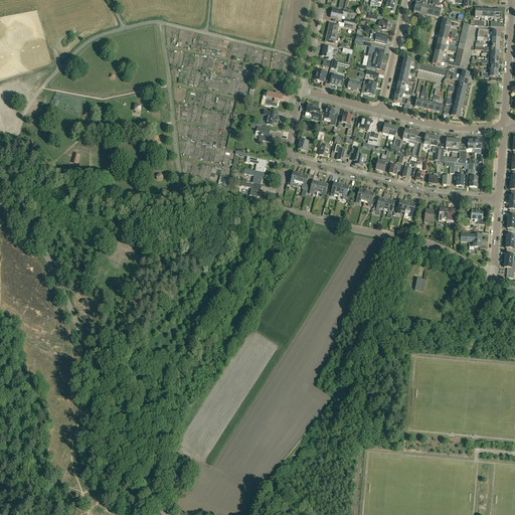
[(395,3),(395,0),(386,0),(385,7),(390,8),(390,11),(394,12),(396,3),(395,3)]
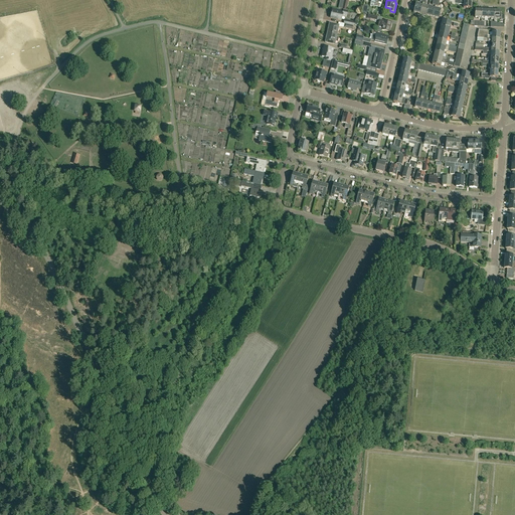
[(422,0),(422,2),(421,5),(419,14),(425,15),(427,7),(424,6),(425,0),(422,0)]
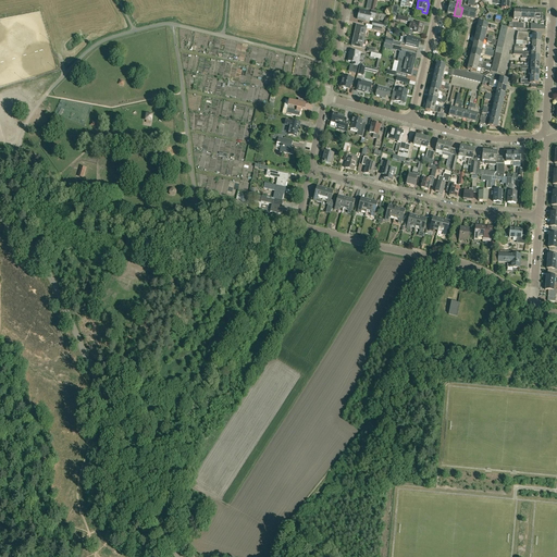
[(447,13),(454,15),(456,5),(449,4),(447,13)]
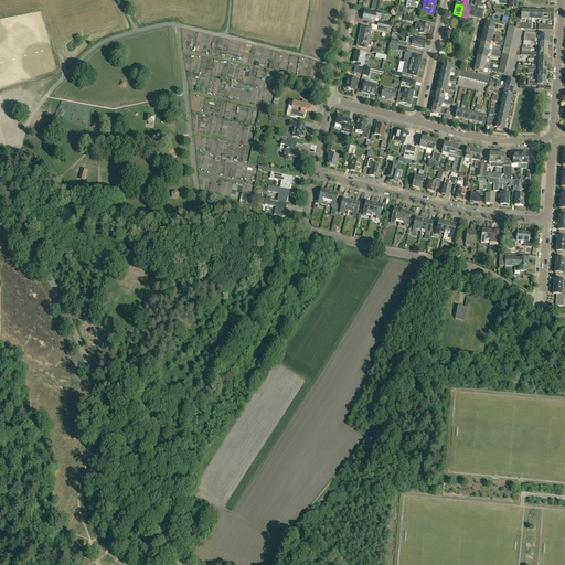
[(467,17),(475,19),(477,9),(469,8),(467,17)]
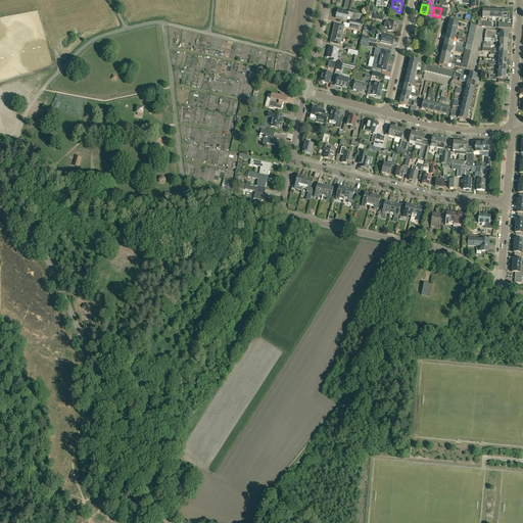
[(445,18),(447,10),(441,8),(439,17),(445,18)]
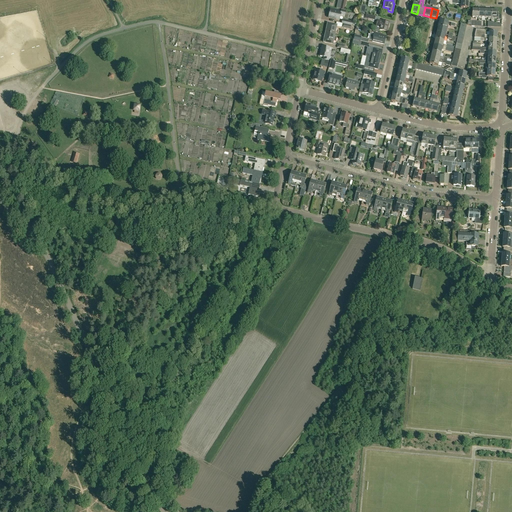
[(339,20),(340,17),(345,18),(346,11),(342,10),(341,11),(330,9),(329,17),(339,20)]
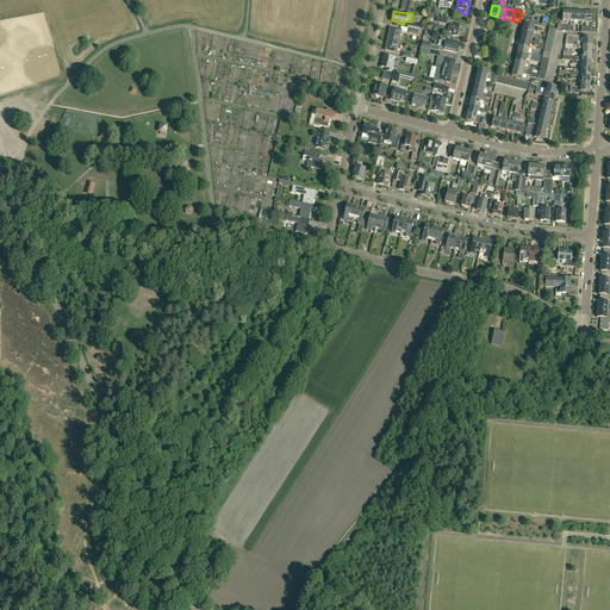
[(461,37),(464,26),(454,24),(454,25),(449,24),(448,31),(453,32),(452,35),(461,37)]
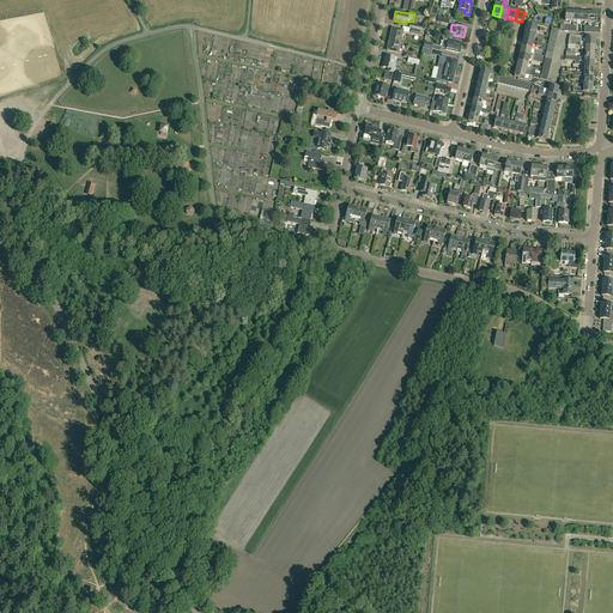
[(525,32),(535,35),(536,28),(527,25),(525,32)]
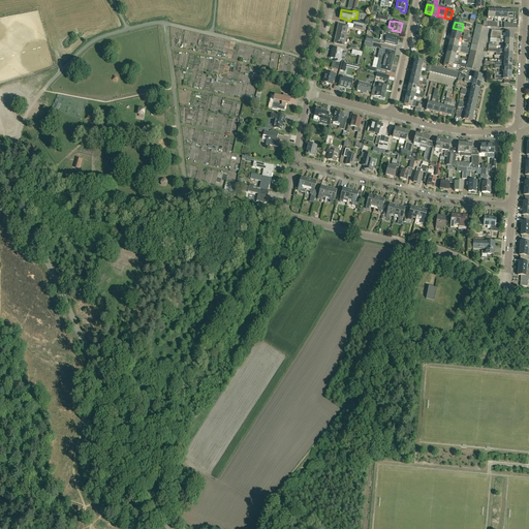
[(338,24),(336,33),(346,35),(348,26),(338,24)]
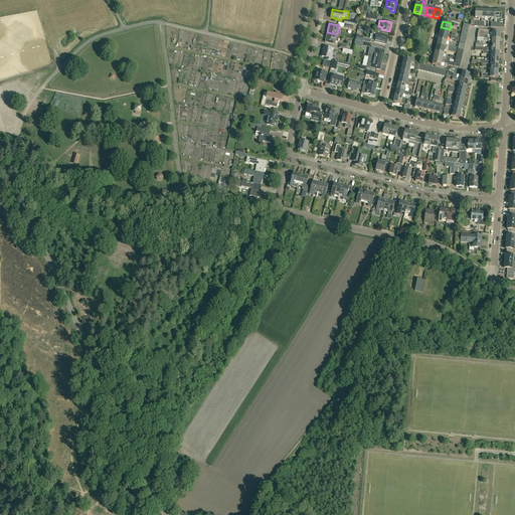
[(448,35),(450,29),(441,27),(440,33),(448,35)]
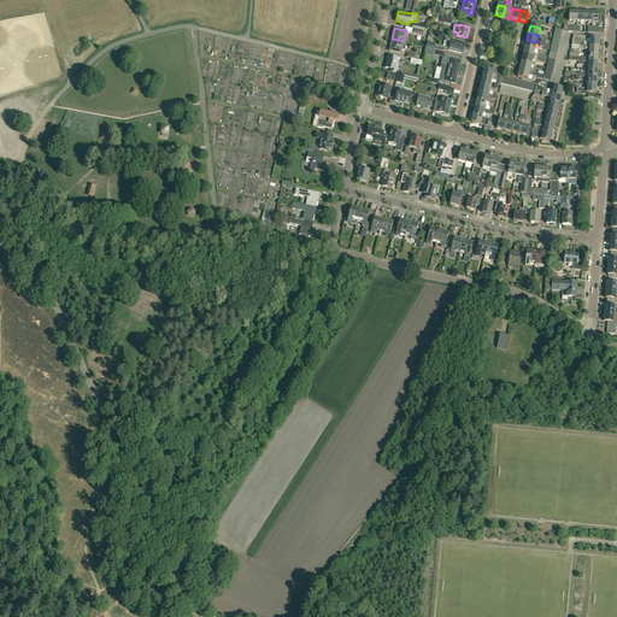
[(580,46),(599,47),(599,39),(589,39),(589,43),(585,42),(586,36),(574,35),(571,46),(580,46)]
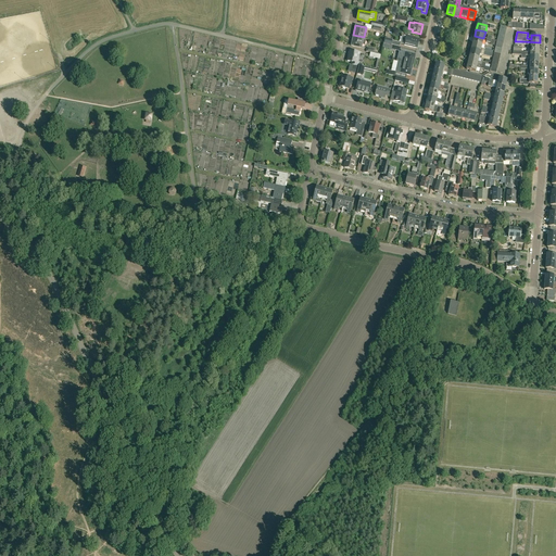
[(366,40),(363,40),(364,37),(353,35),(351,46),(362,48),(362,45),(365,46),(366,40)]
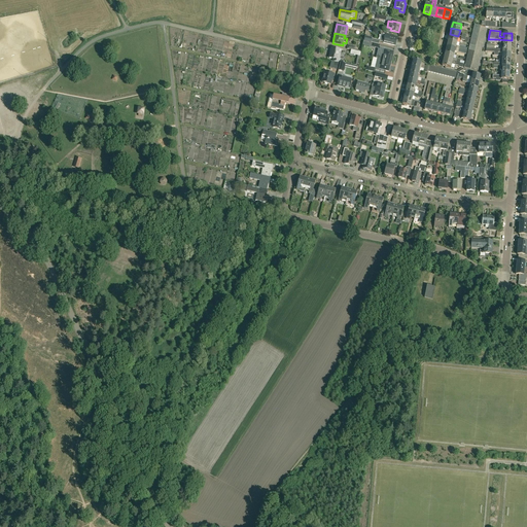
[(395,45),(397,37),(390,35),(390,34),(385,33),(383,42),(395,45)]
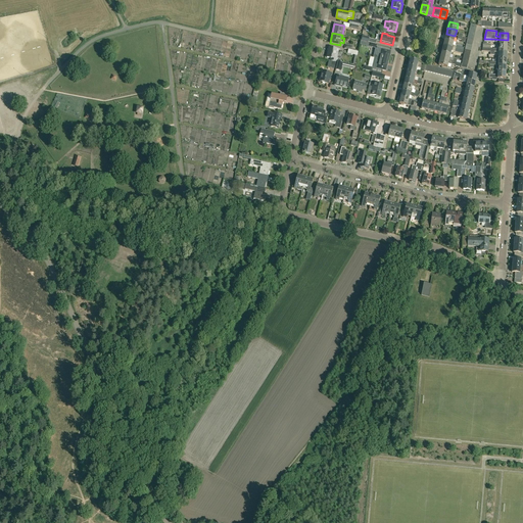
[(444,40),(454,42),(455,36),(446,34),(444,40)]
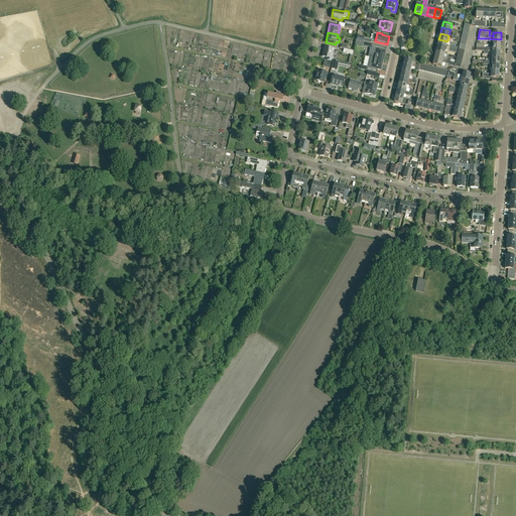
[(437,45),(445,47),(447,41),(438,39),(437,45)]
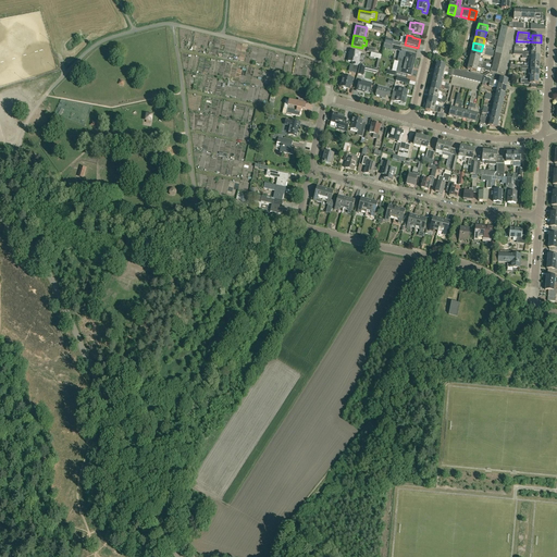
[(470,56),(480,58),(481,51),(472,49),(470,56)]
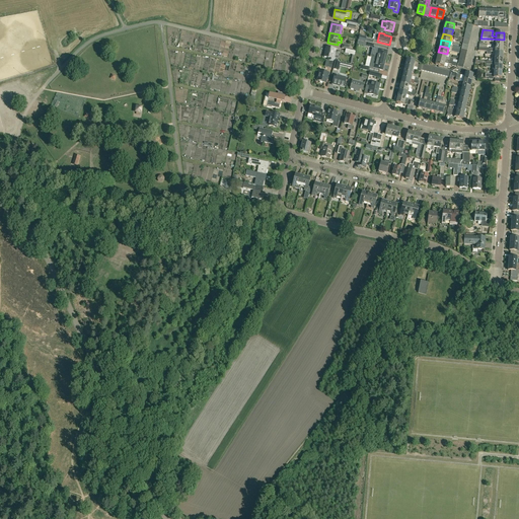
[(335,61),(335,58),(334,58),(336,49),(326,47),(324,56),(327,57),(327,60),(335,61)]
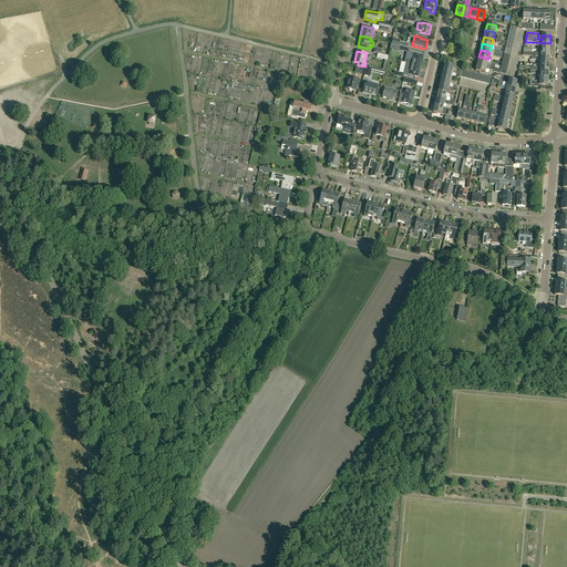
[(406,63),(421,66),(423,55),(409,52),(409,53),(406,53),(404,62),(406,63)]
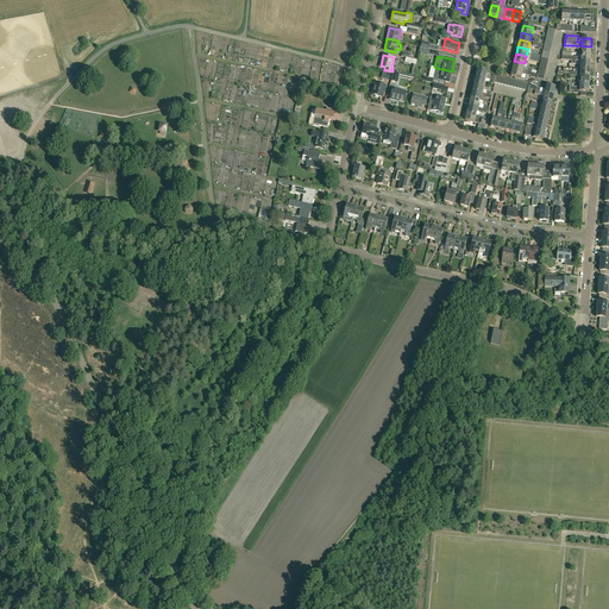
[(414,74),(416,64),(418,60),(406,57),(406,61),(413,63),(410,74),(414,74)]
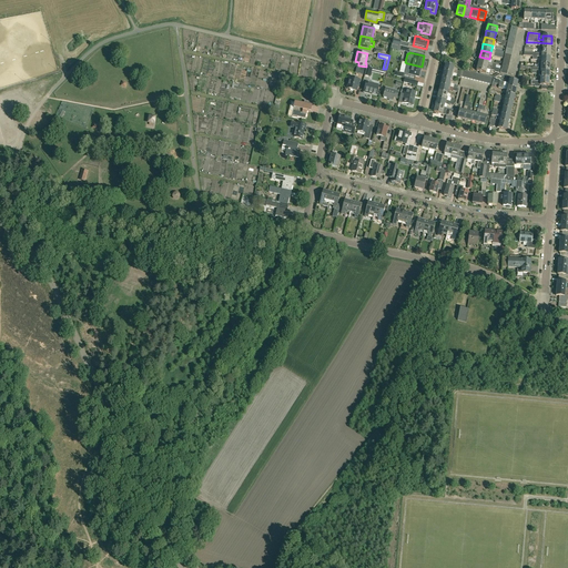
[(479,57),(478,63),(487,67),(489,59),(479,57)]
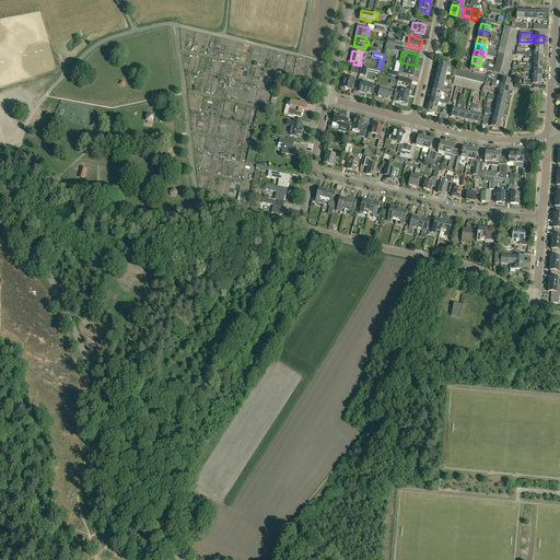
[(401,62),(398,72),(413,76),(416,66),(401,62)]
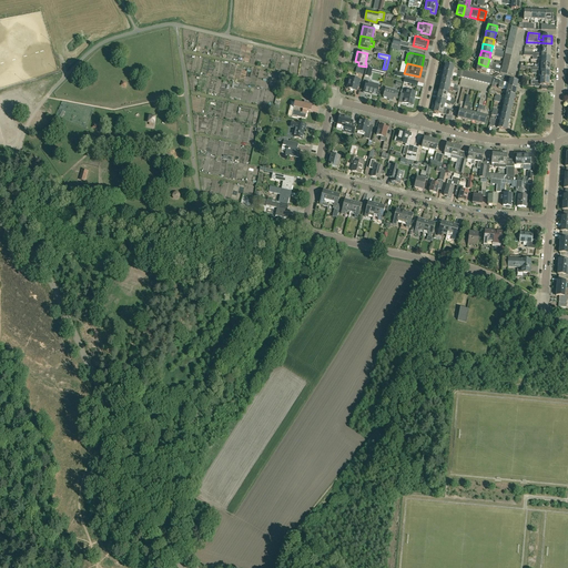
[(487,67),(478,63),(476,71),(486,73),(487,67)]
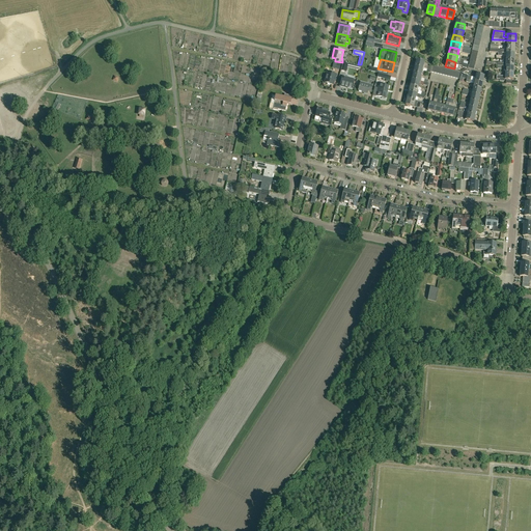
[(415,66),(423,68),(424,65),(423,65),(424,61),(416,60),(415,66)]
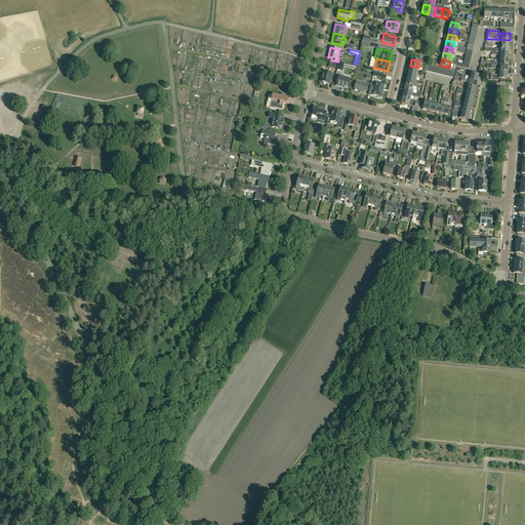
[(408,72),(416,74),(417,71),(418,71),(418,68),(410,66),(408,72)]
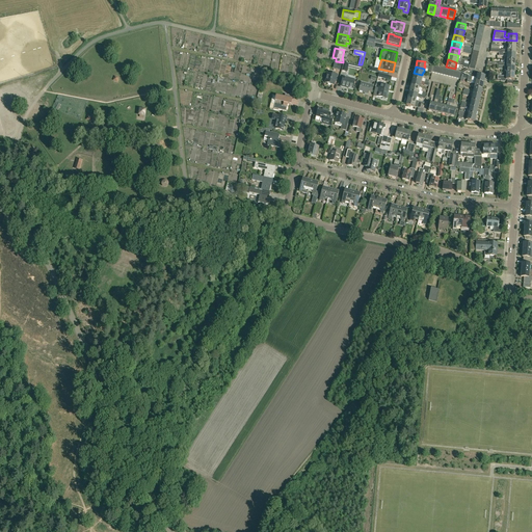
[(337,79),(338,75),(336,74),(336,72),(331,71),(331,73),(327,73),(325,82),(335,85),(336,78),(337,79)]
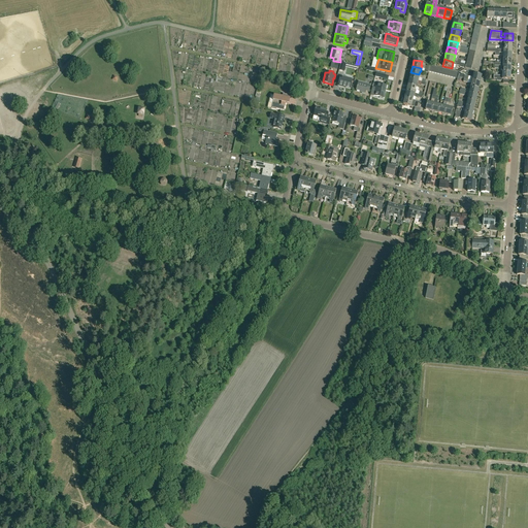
[(409,78),(418,80),(419,77),(418,77),(419,74),(410,72),(409,78)]
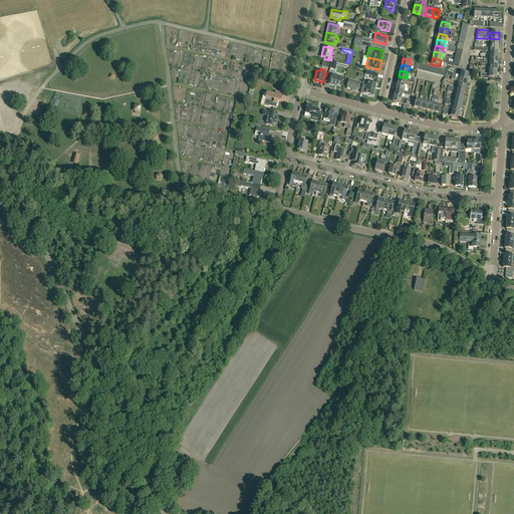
[(488,78),(488,77),(490,77),(489,81),(495,81),(496,77),(497,70),(489,70),(489,74),(480,73),(480,76),(484,77),(484,78),(488,78)]
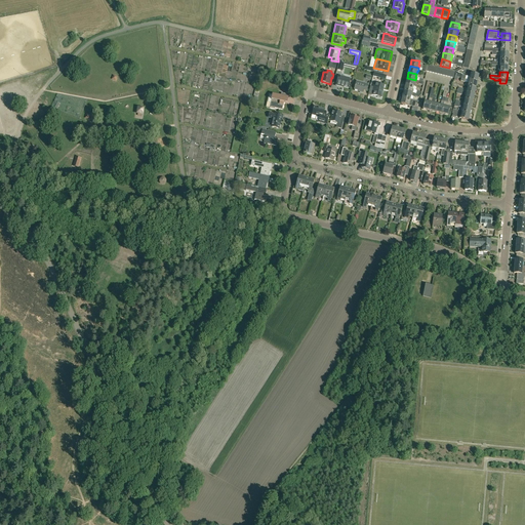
[(472,81),(477,82),(479,76),(471,74),(470,77),(469,77),(469,80),(472,81)]
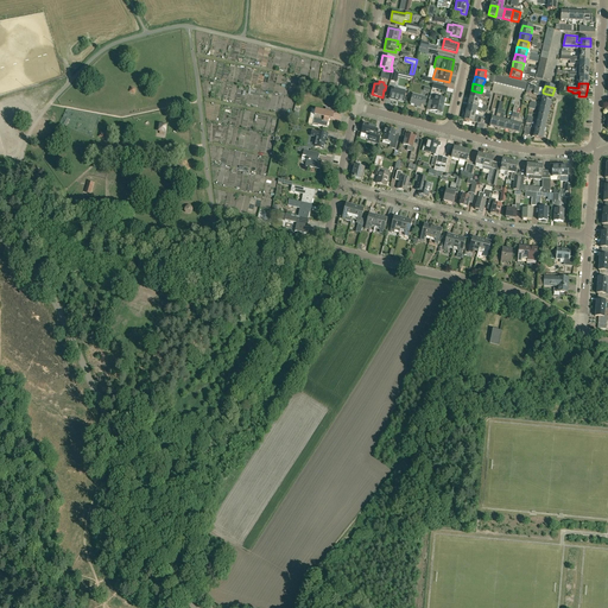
[(398,89),(392,87),(390,99),(396,101),(397,100),(404,101),(406,92),(398,90),(398,89)]
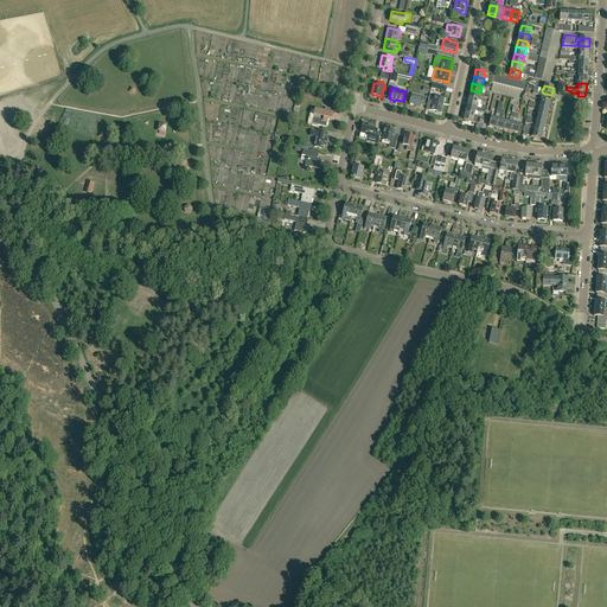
[(479,96),(480,97),(480,93),(471,90),(468,97),(478,100),(479,96)]
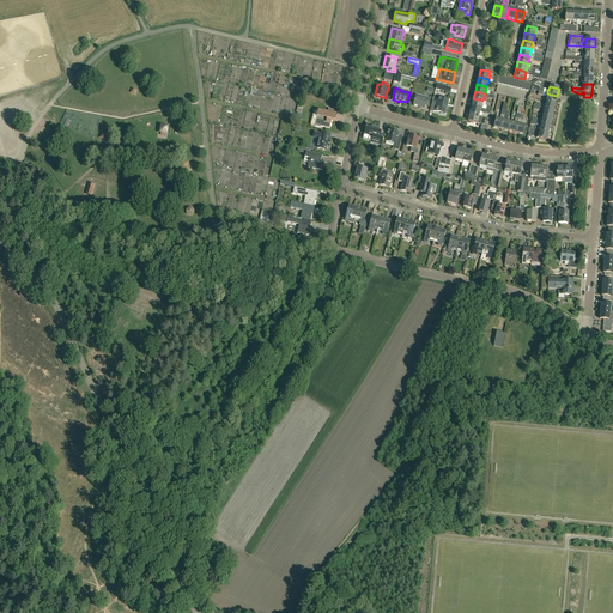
[(547,97),(546,101),(556,103),(557,96),(551,95),(547,93),(546,97),(547,97)]
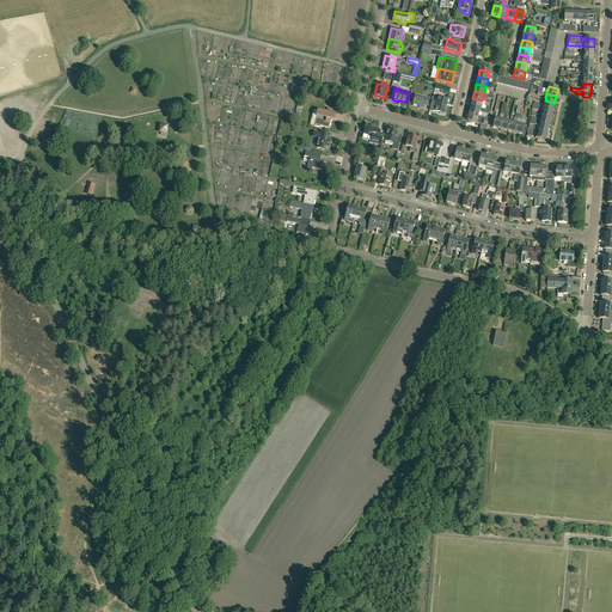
[(428,106),(429,98),(422,97),(415,96),(412,104),(420,105),(418,106),(423,108),(424,105),(428,106)]
